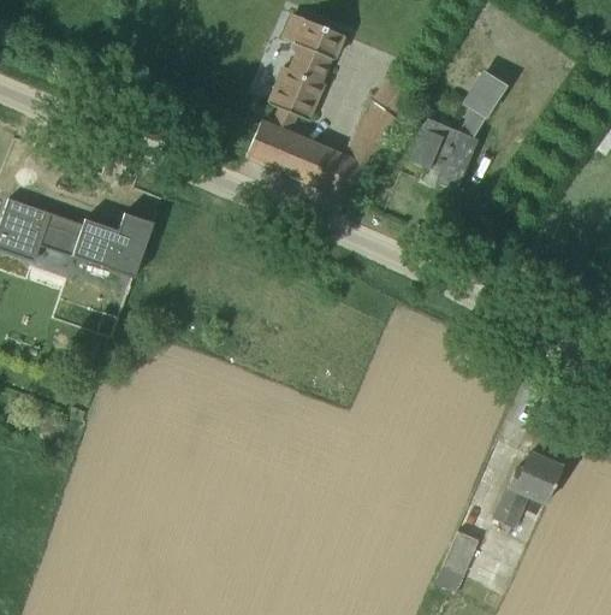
[(346,37),(295,16),(285,39),(300,45),(289,69),(283,66),(267,101),(310,120),(326,84),(322,82),(332,59),(337,60),(346,37)]
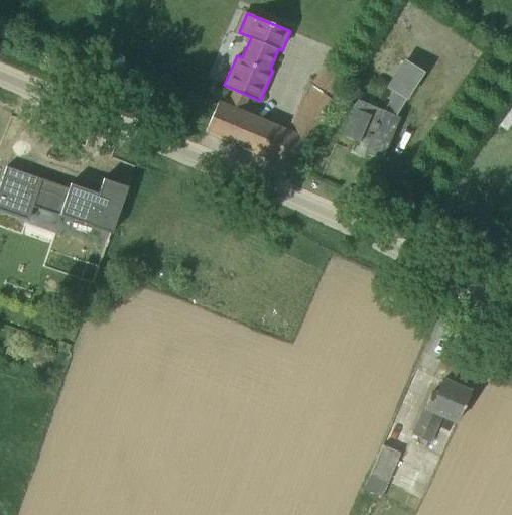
[(397,114),(424,72),(423,71),(404,58),(387,87),(393,91),(385,110),(358,99),(344,135),(369,145),(366,153),(382,159),(400,117),(397,114)]
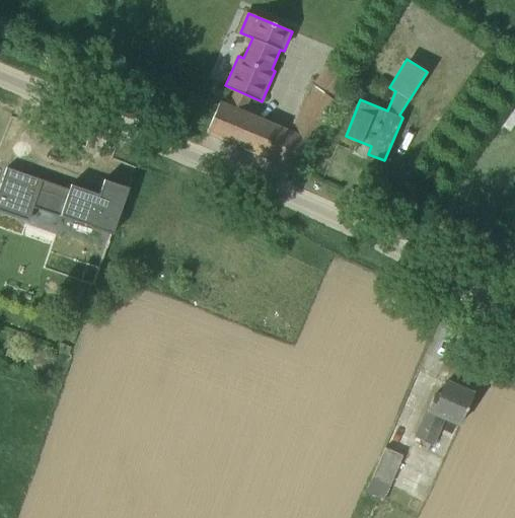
[(293,167),(350,80),(326,66),(306,101),(296,116),(298,118),(295,118),(289,128),(221,99),(208,131),(293,167)]
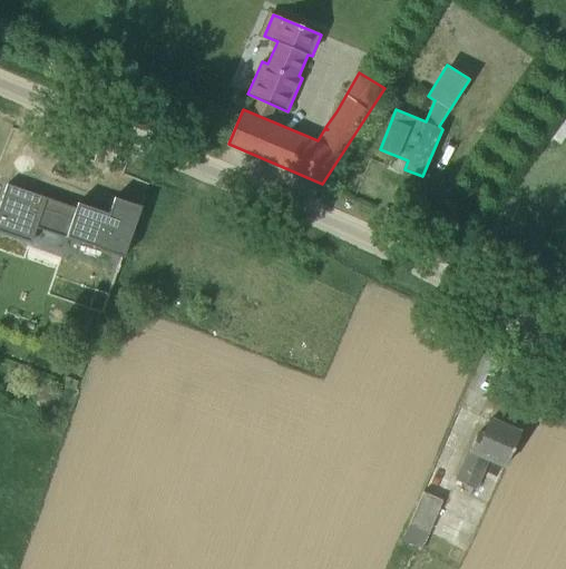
[(0,208),(0,212),(124,257),(143,206),(116,196),(108,217),(9,183),(0,208)]
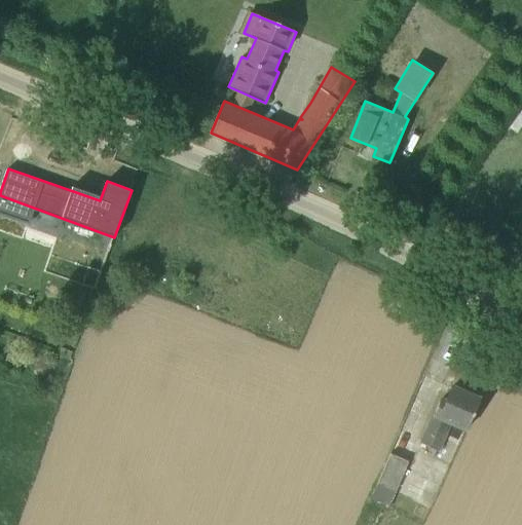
[(442,399),(422,442),(441,450),(452,425),(465,430),(481,399),(453,386),(447,401),(442,399)]
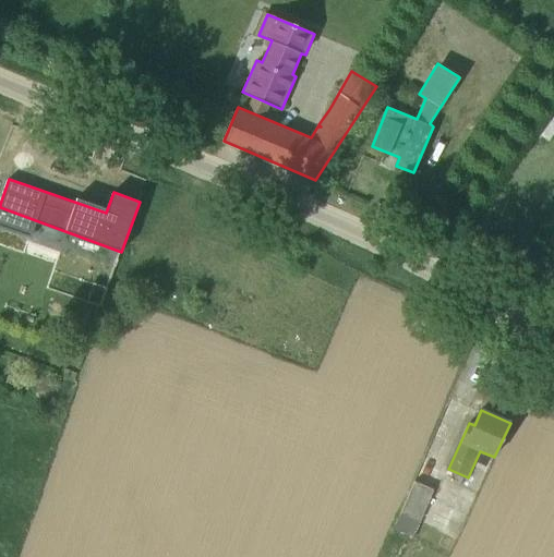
[(434,488),(414,481),(395,530),(413,537),(434,488)]
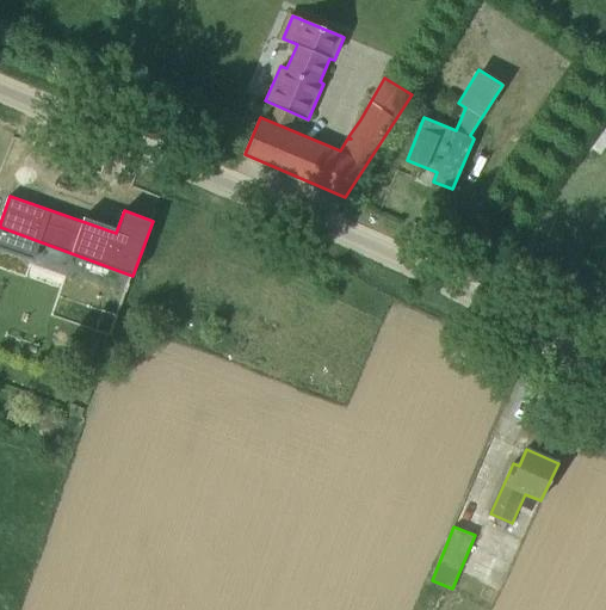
[(481,553),(471,574),(487,580),(496,559),(481,553)]
